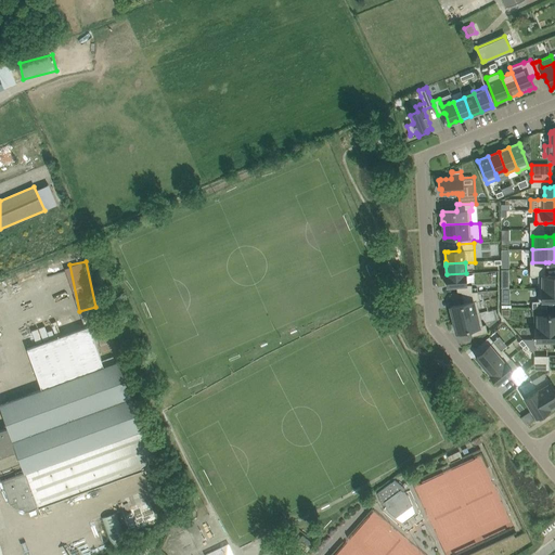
[(466,273),(447,274),(447,286),(456,286),(466,285),(466,273)]
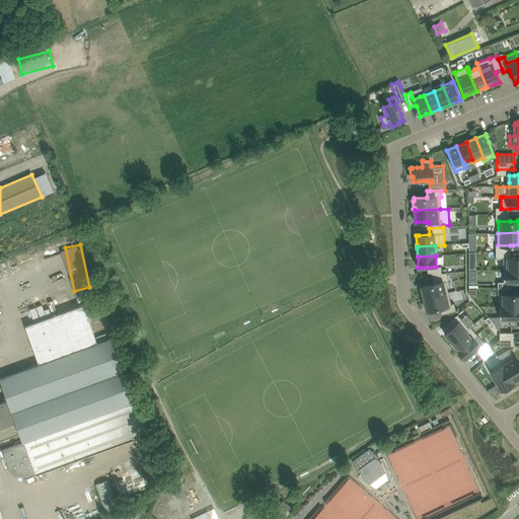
[(504,258),(504,270),(518,270),(518,257),(510,257),(504,257),(504,258)]
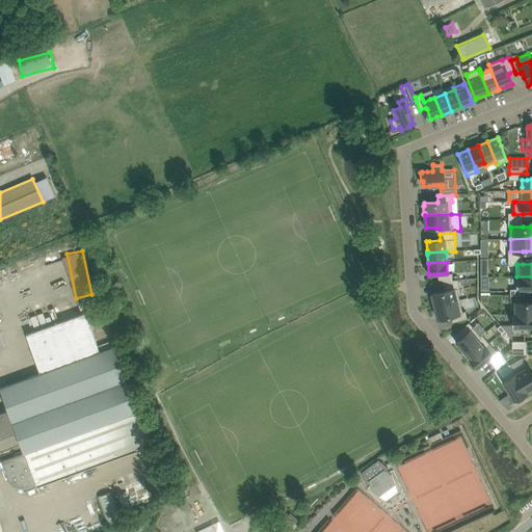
[(531,276),(516,276),(516,289),(525,289),(531,289),(531,276)]
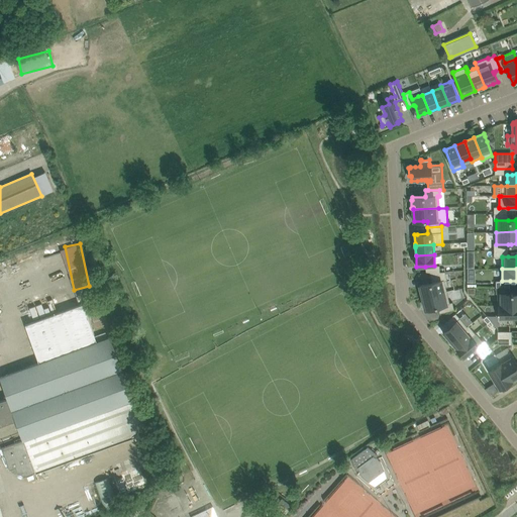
[(426,273),(420,273),(421,279),(430,277),(431,280),(432,283),(444,280),(444,281),(447,280),(445,272),(440,272),(430,273),(426,273)]
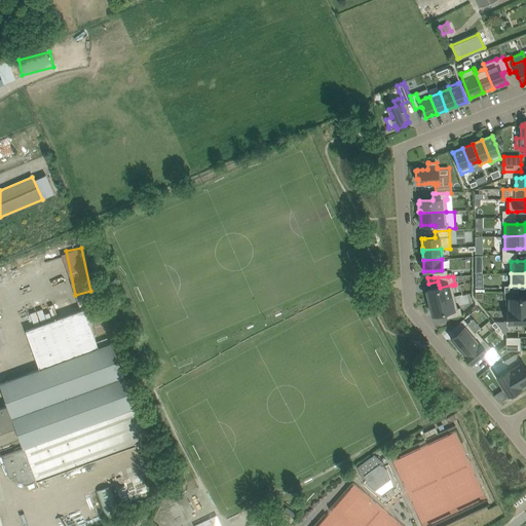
[(427,294),(426,294),(427,301),(428,301),(429,301),(429,302),(429,303),(454,297),(452,286),(452,285),(440,288),(426,291),(427,294)]
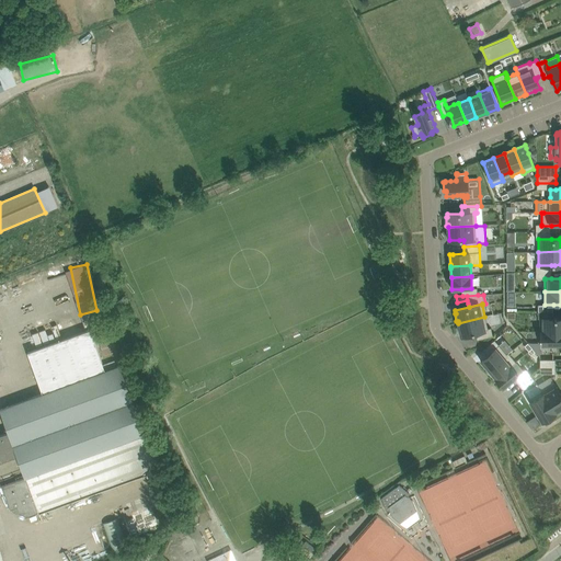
[(489,316),(491,325),(503,323),(501,313),(489,316)]
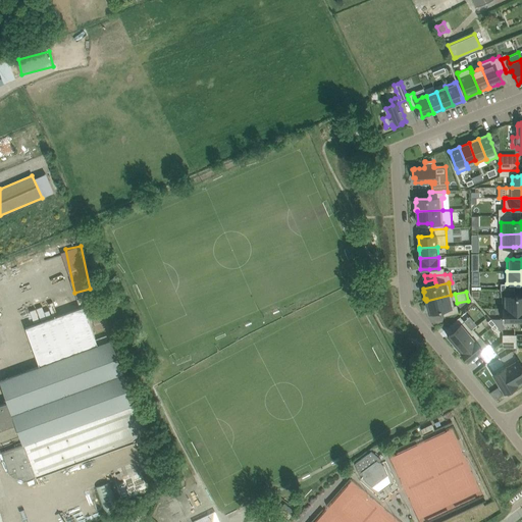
[(451,295),(426,301),(429,311),(429,312),(433,312),(442,309),(454,307),(454,306),(454,304),(451,295)]
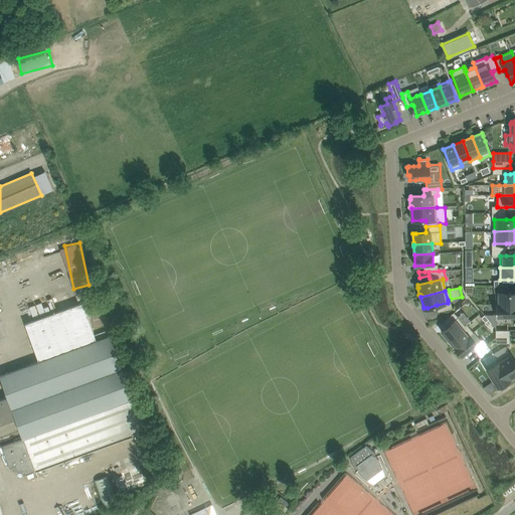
[(496,300),(496,304),(514,304),(514,292),(511,293),(508,293),(496,293),(496,300)]
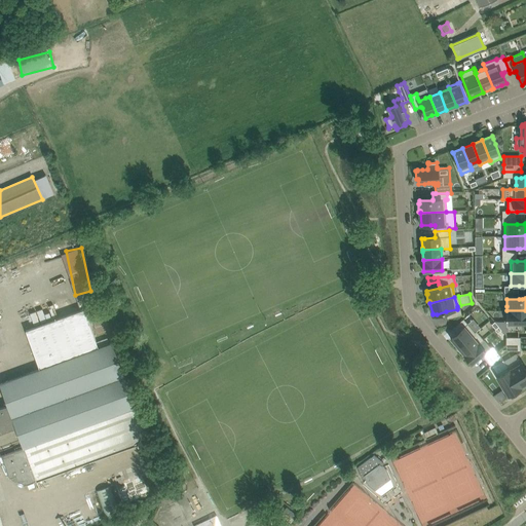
[(457,309),(446,311),(447,318),(462,315),(461,311),(460,307),(458,308),(457,308),(457,309)]
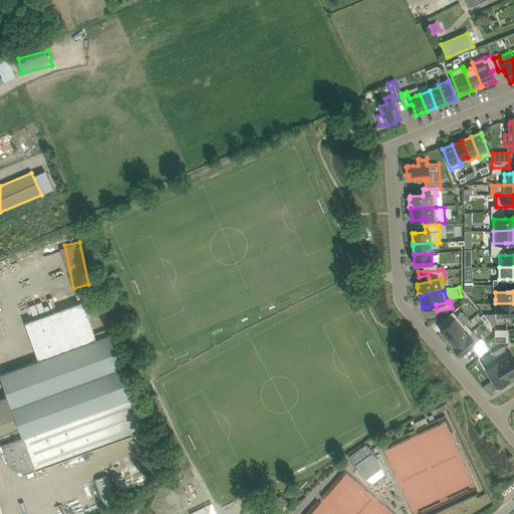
[(0,423),(17,418),(24,438),(2,446),(10,467),(11,467),(12,468),(15,470),(17,469),(17,471),(25,474),(45,466),(144,431),(109,335),(96,340),(91,327),(83,302),(79,303),(55,312),(25,322),(39,360),(1,374),(9,396),(0,399),(0,423)]
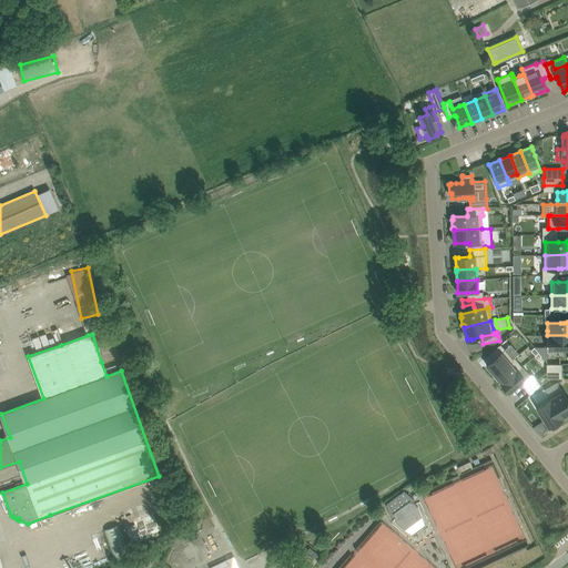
[(567,335),(547,335),(547,350),(567,348),(567,335)]
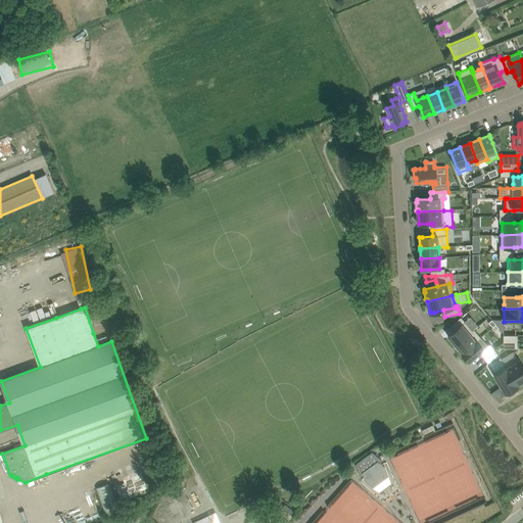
[(461,317),(450,326),(455,331),(465,322),(464,320),(461,317)]
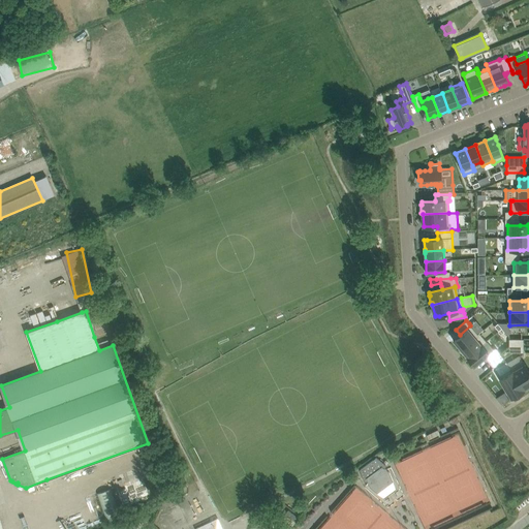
[(454,340),(453,340),(455,342),(461,349),(478,335),(477,334),(470,325),(460,335),(454,340)]
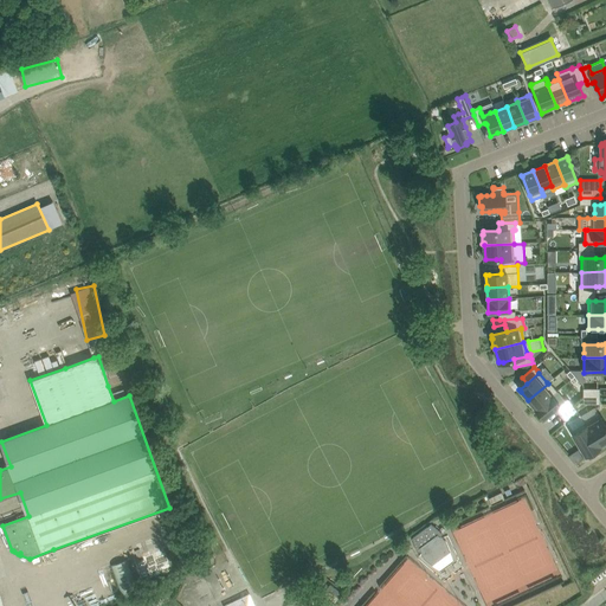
[(548,384),(528,400),(535,410),(552,395),(552,397),(558,392),(554,388),(549,381),(547,382),(548,384)]
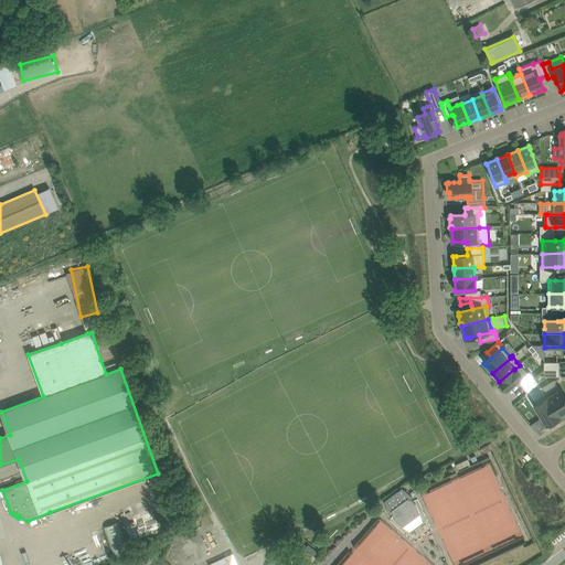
[(514,369),(499,382),(508,391),(518,382),(522,379),(522,377),(526,374),(520,365),(514,370),(514,369)]
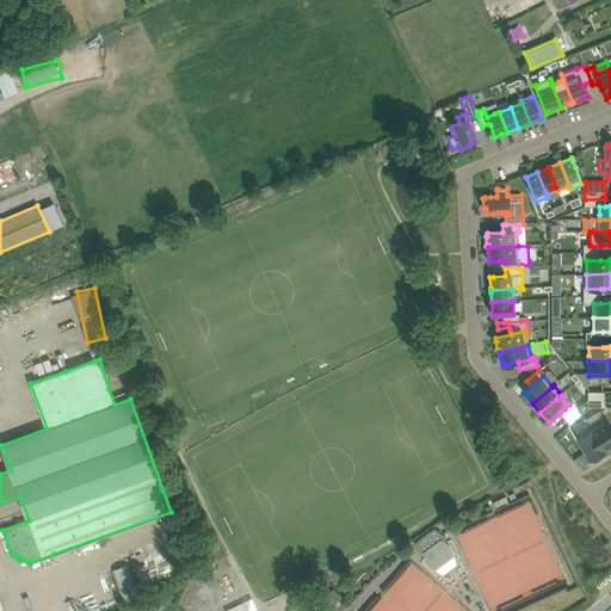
[(565,409),(560,413),(565,419),(578,408),(575,405),(573,402),(569,405),(565,408),(565,409)]
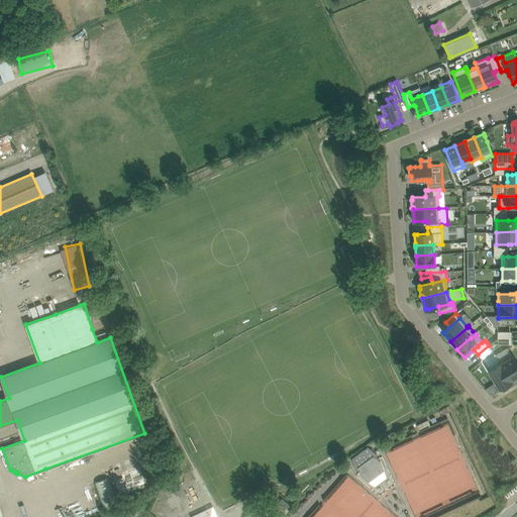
[(489,345),(478,354),(482,359),(492,351),(493,350),(489,345)]
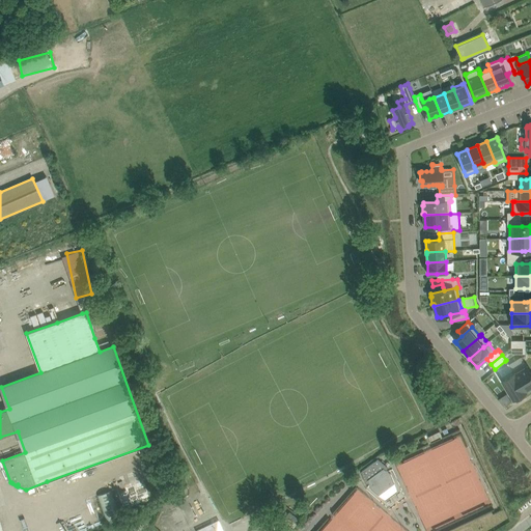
[(525,363),(512,370),(526,391),(530,388),(530,389),(530,372),(527,366),(525,363)]
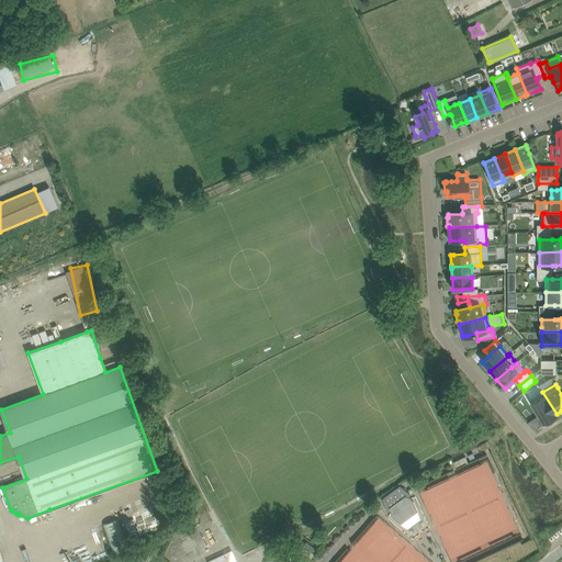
[(542,392),(529,400),(536,409),(542,422),(543,423),(544,422),(557,414),(542,392)]
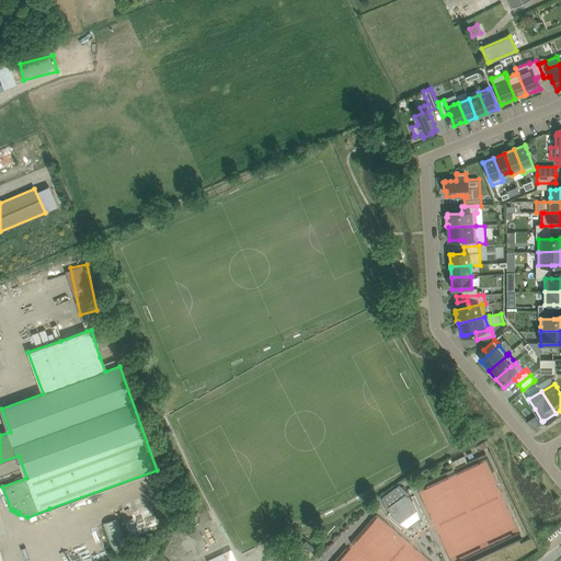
[(416,510),(413,501),(411,499),(408,496),(410,493),(399,485),(381,499),(387,511),(389,510),(392,516),(400,523),(416,510)]
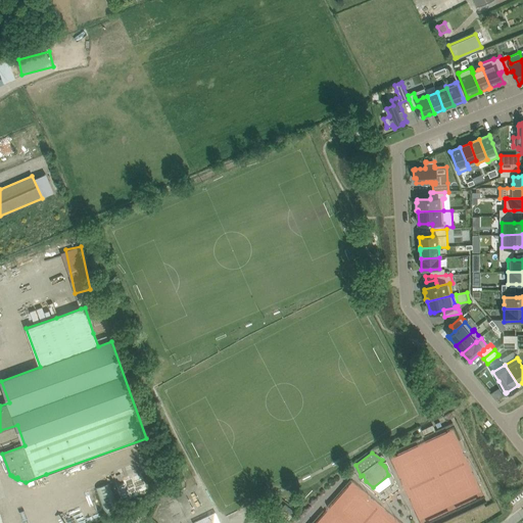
[(155,465),(126,472),(131,492),(160,484),(155,465)]
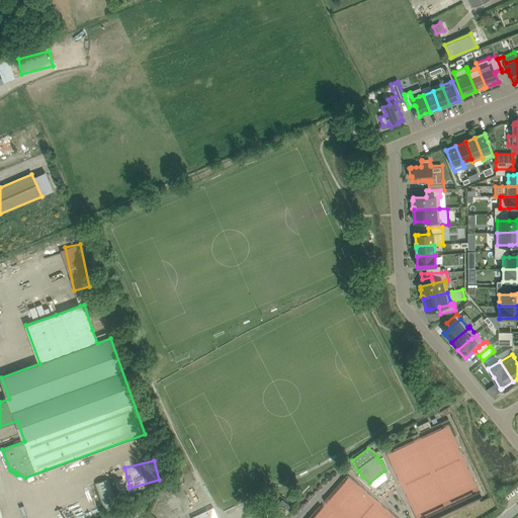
[(99,481),(101,509),(110,508),(109,480),(99,481)]
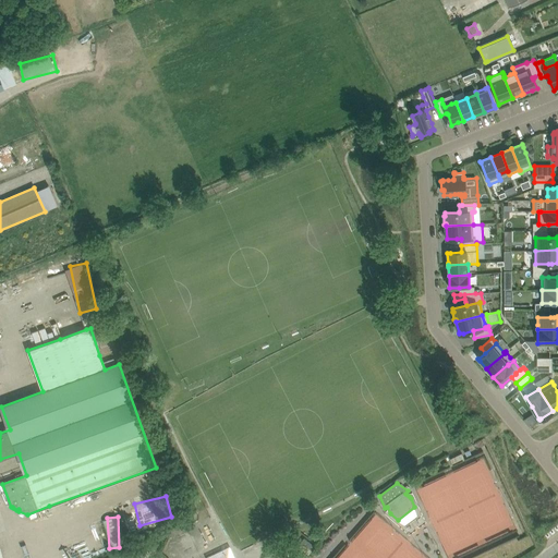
[(313,549),(315,546),(305,537),(302,542),(313,549)]
